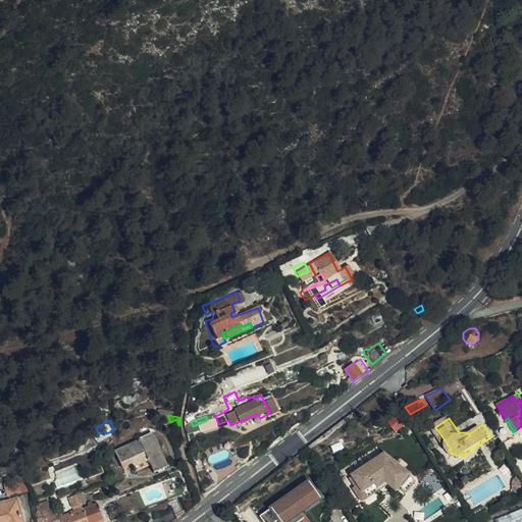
[(196,433),(193,426),(187,428),(190,435),(196,433)]
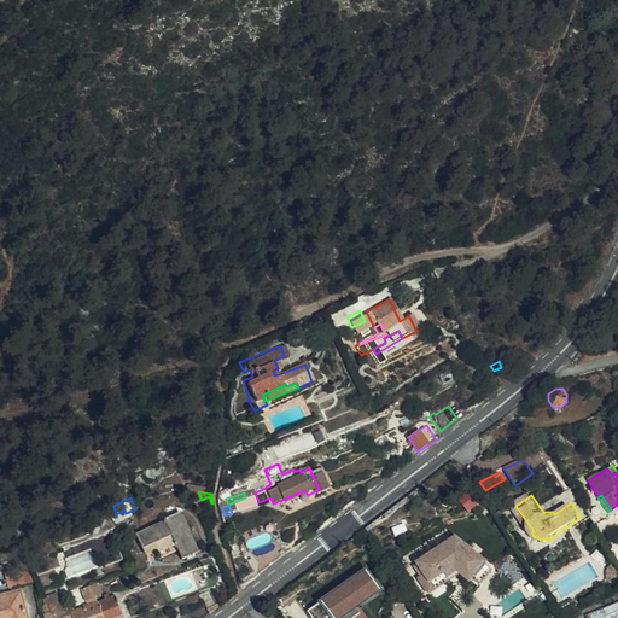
[(200,554),(185,513),(167,519),(168,523),(139,534),(147,553),(159,549),(157,543),(174,536),(179,546),(181,552),(185,560),(200,554)]
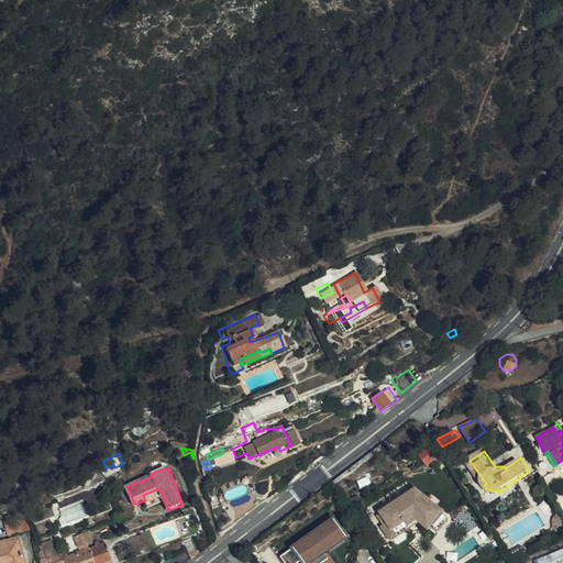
[(373,484),(371,478),(359,483),(361,489),(373,484)]
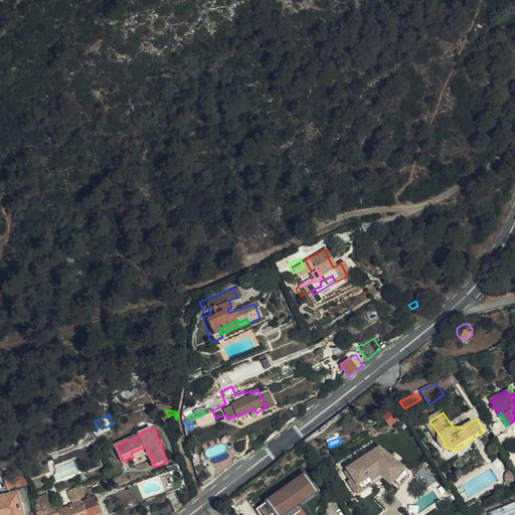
[(414,470),(382,446),(346,469),(360,489),(385,473),(402,486),(414,470)]
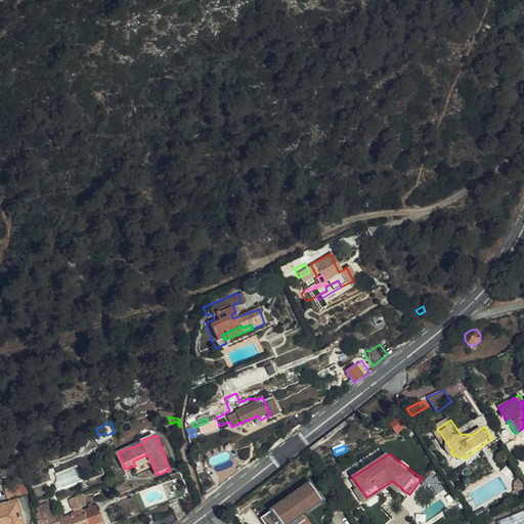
[(133,461),(135,466),(137,468),(151,463),(147,454),(133,461)]
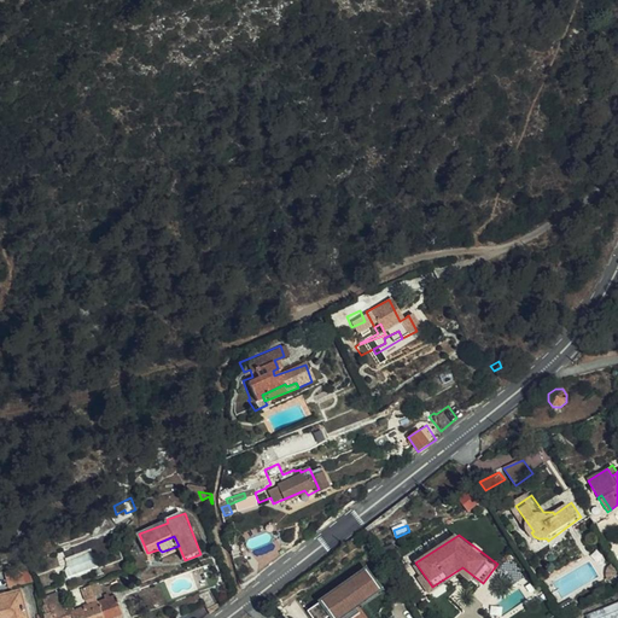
[(248,552),(260,567),(278,553),(274,549),(278,547),(270,538),(248,552)]
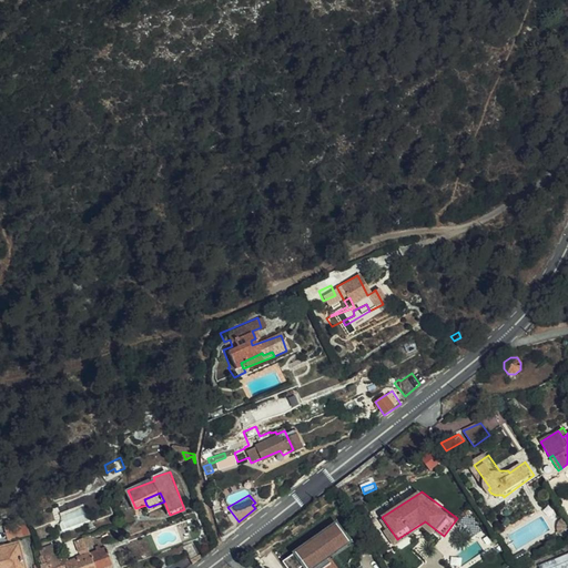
[(239,521),(239,530),(264,510),(255,508),(239,521)]
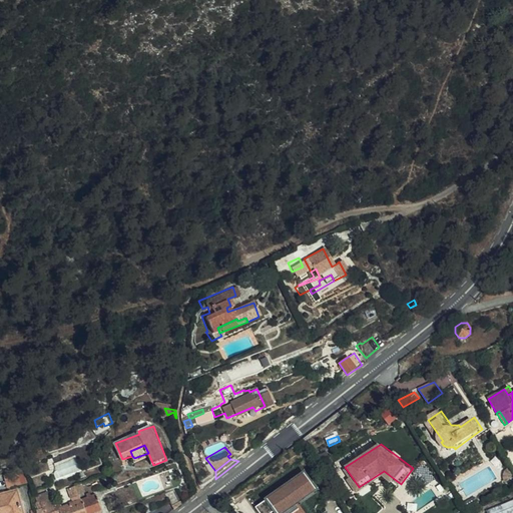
[(29,483),(25,470),(7,476),(11,489),(29,483)]
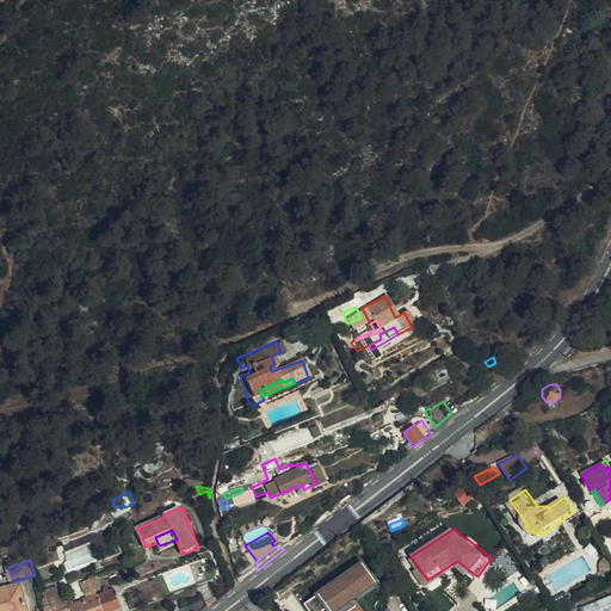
[(375,579),(363,562),(353,569),(352,568),(329,585),(331,586),(306,604),(310,610),(323,610),(329,608),(331,610),(337,610),(357,597),(352,590),(360,582),(363,586),(375,579)]
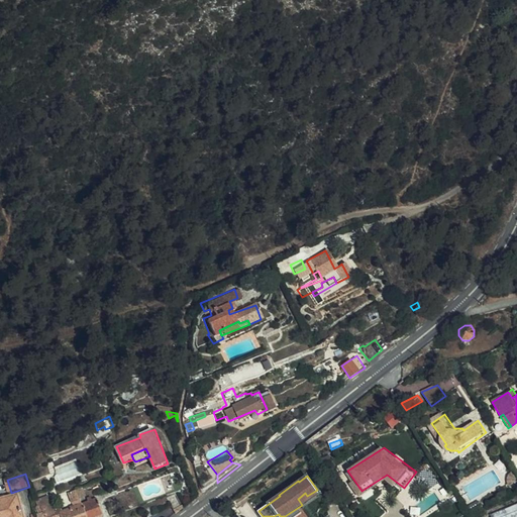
[(86,496),(83,487),(77,488),(81,498),(86,496)]
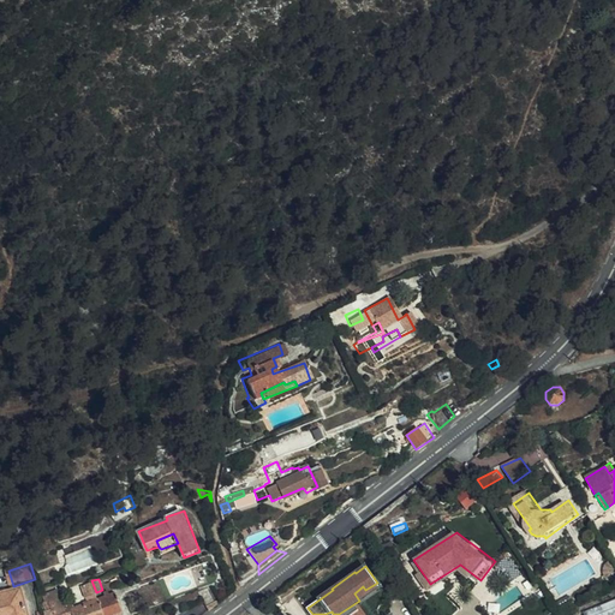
[(96,592),(91,580),(81,585),(85,598),(97,593),(96,592)]
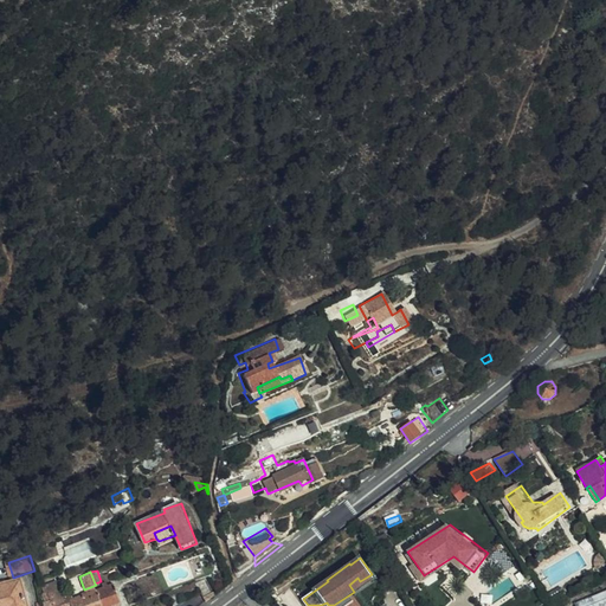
[(374,578),(372,574),(360,581),(358,578),(349,585),(354,592),(374,578)]
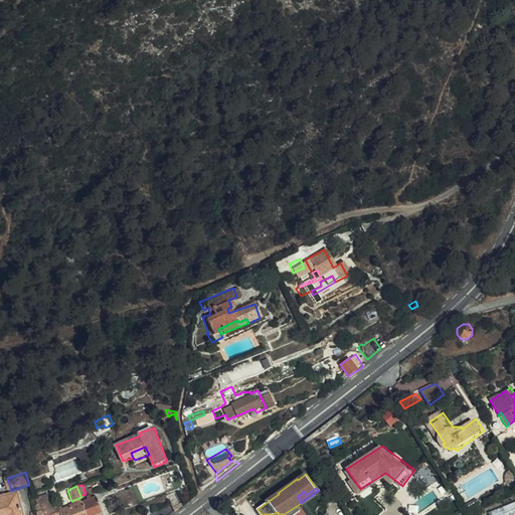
[(166,496),(173,509),(181,504),(173,491),(166,496)]
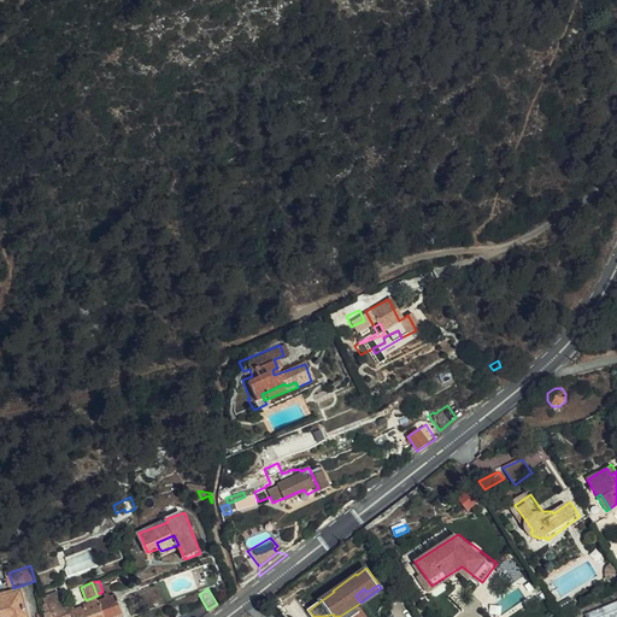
[(28,616),(23,592),(0,597),(0,616),(28,616)]
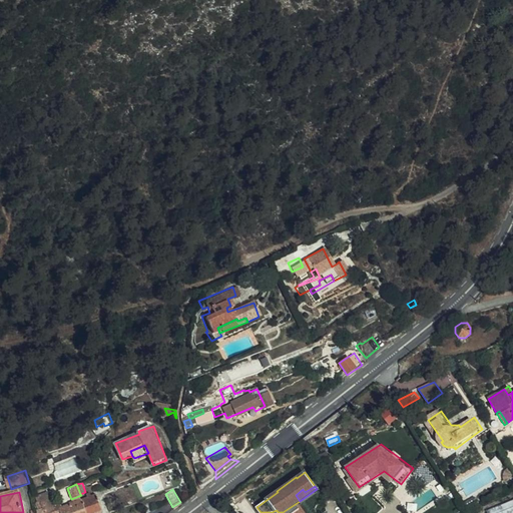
[(51,493),(37,498),(39,511),(39,512),(43,512),(45,512),(45,510),(56,505),(51,493)]
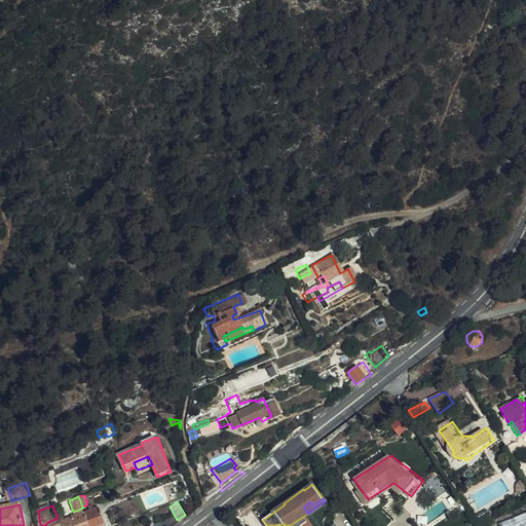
[(85,513),(90,525),(99,525),(105,524),(99,508),(90,511),(85,513)]
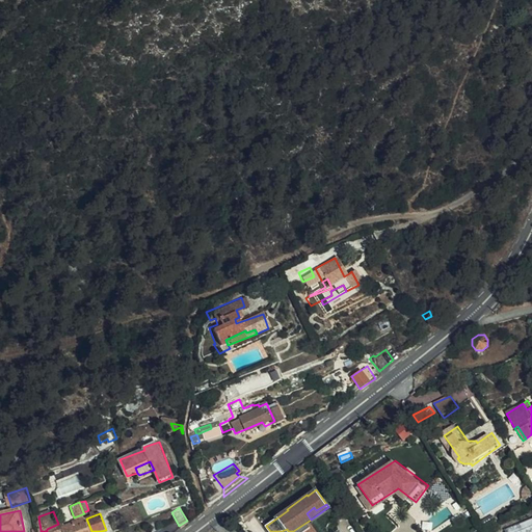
[(91,531),(86,519),(65,527),(60,523),(58,524),(47,529),(47,531),(45,531),(91,531)]
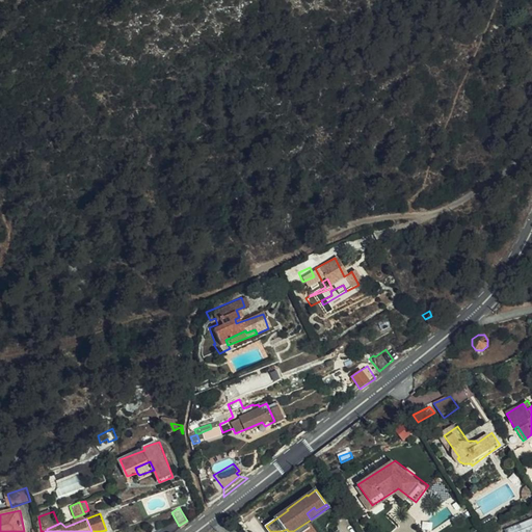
[(531,531),(531,519),(507,530),(507,531),(531,531)]
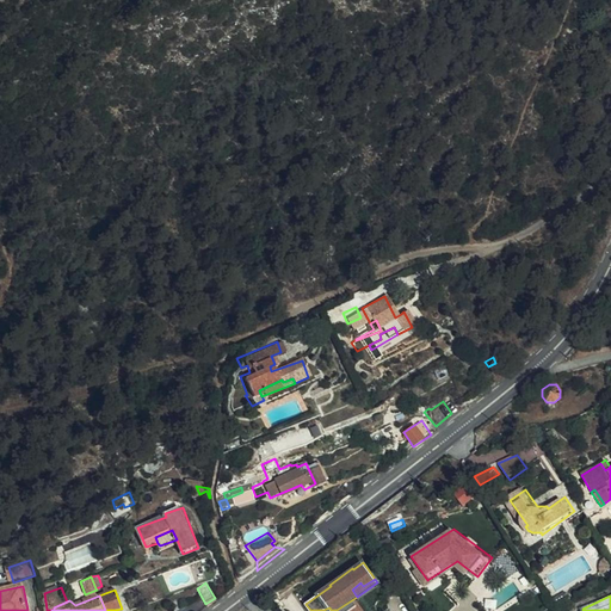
[(205,604),(208,609),(216,603),(215,598),(205,604)]
